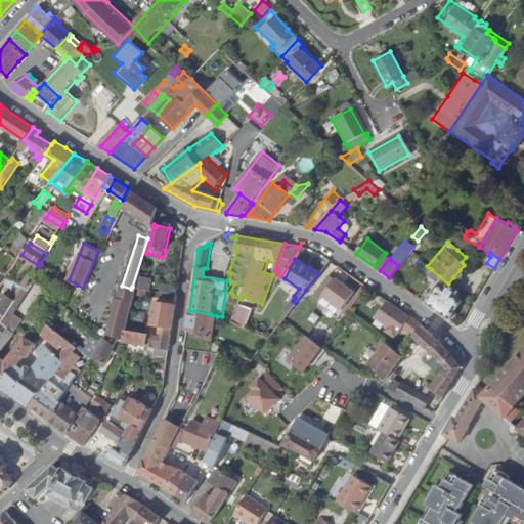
[(426,303),(450,320),(452,317),(453,317),(456,312),(455,311),(461,300),(454,296),(456,292),(448,284),(439,276),(431,269),(428,272),(437,281),(426,303)]
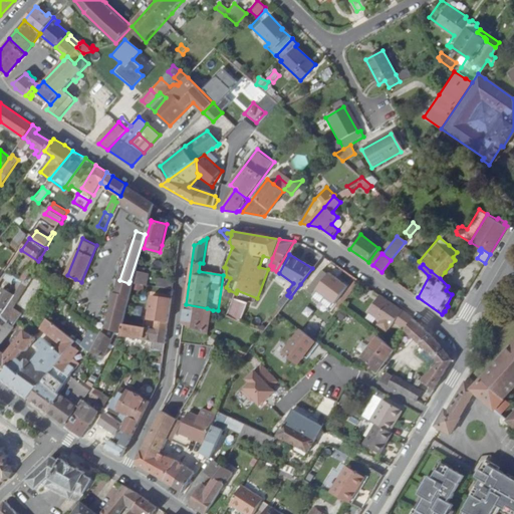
[(451,265),(445,272),(447,274),(450,274),(453,270),(453,267),(451,265)]
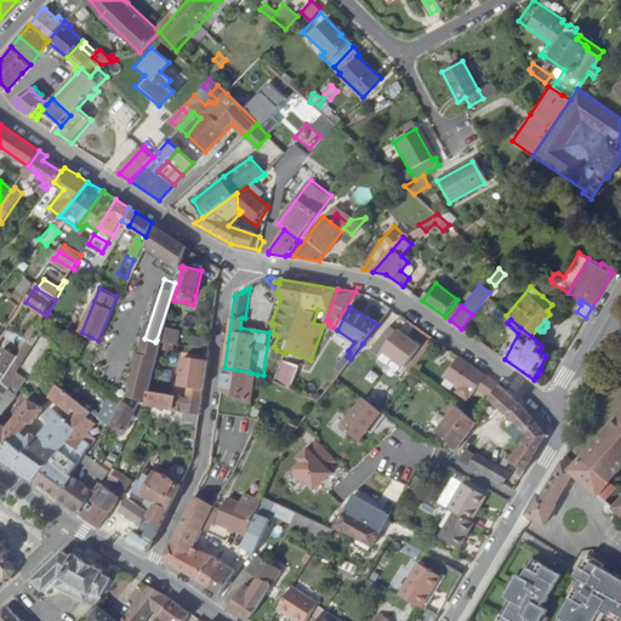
[(376,360),(383,352),(397,334),(388,326),(368,353),(376,360)]
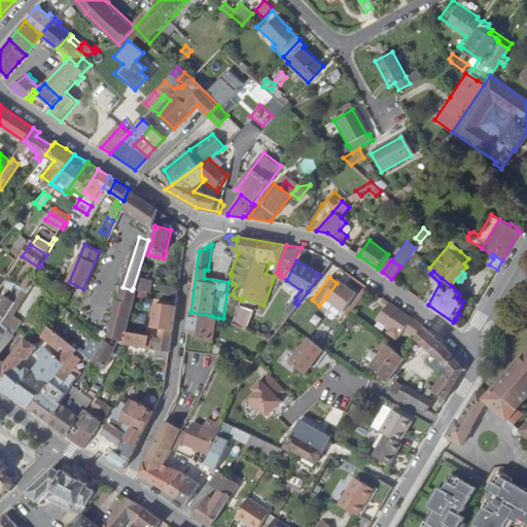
[(473,277),(466,292),(473,296),(482,280),(473,277)]
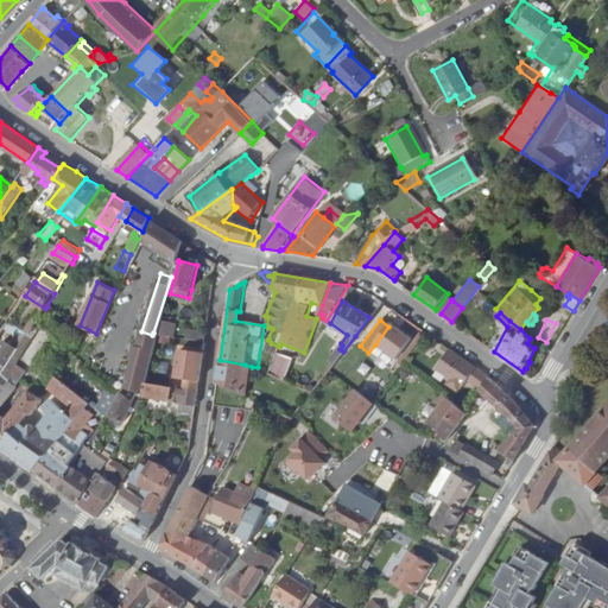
[(10,321),(5,328),(18,336),(25,341),(30,333),(10,321)]
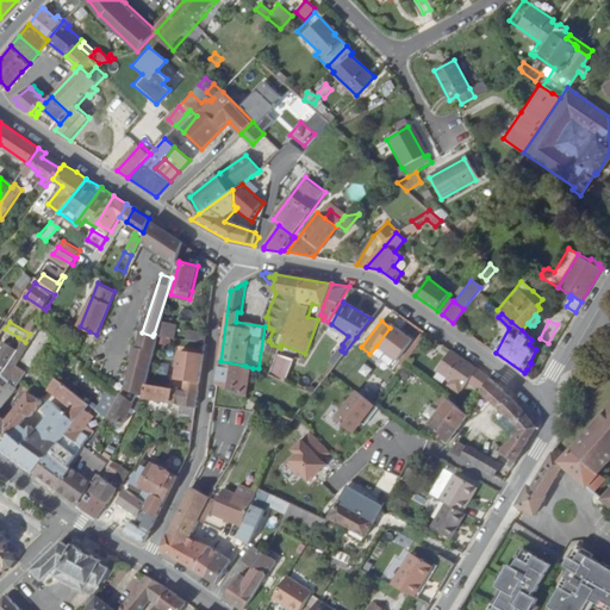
[(162,324),(160,335),(172,336),(174,327),(162,324)]
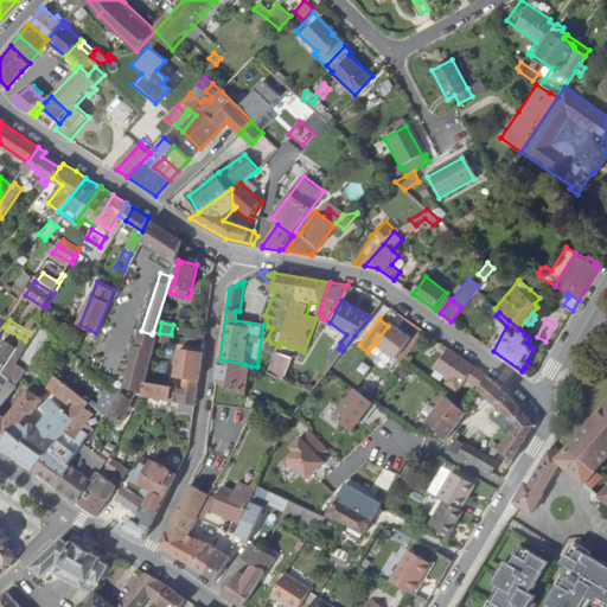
[(388,326),(375,344),(394,358),(410,337),(390,323),(388,326)]
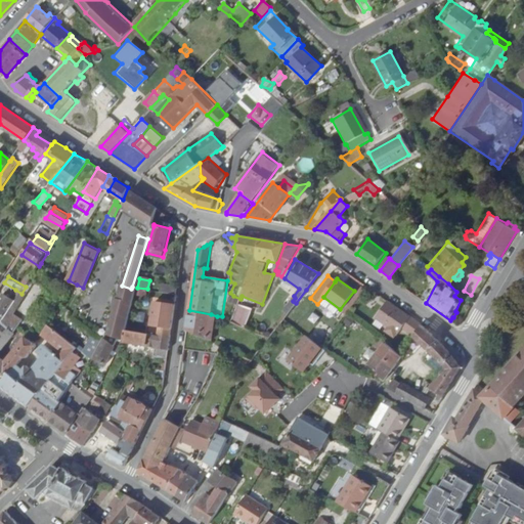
[(162,291),(176,293),(178,285),(163,282),(162,291)]
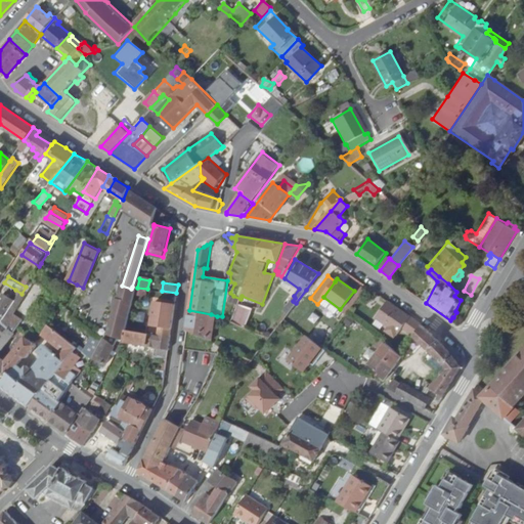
[(110,310),(130,315),(137,289),(132,287),(131,289),(122,286),(110,310)]
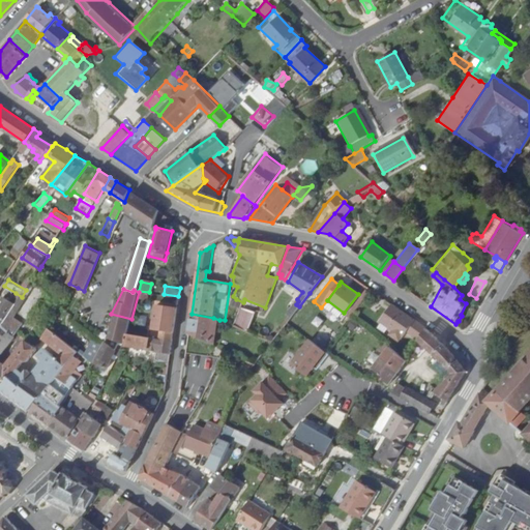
[(22,297),(16,293),(10,302),(16,305),(22,297)]
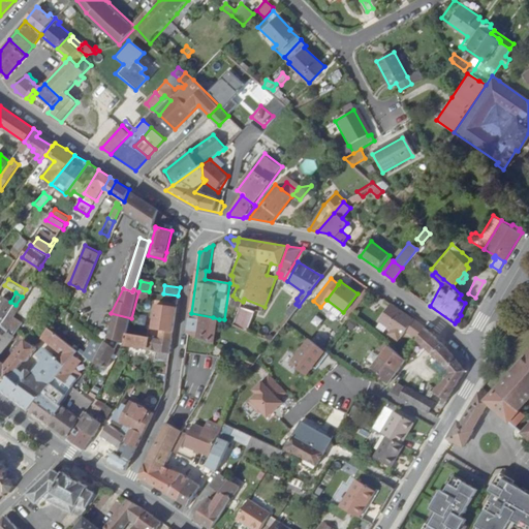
[(4,298),(0,303),(0,323),(2,325),(9,314),(16,305),(10,302),(4,298)]
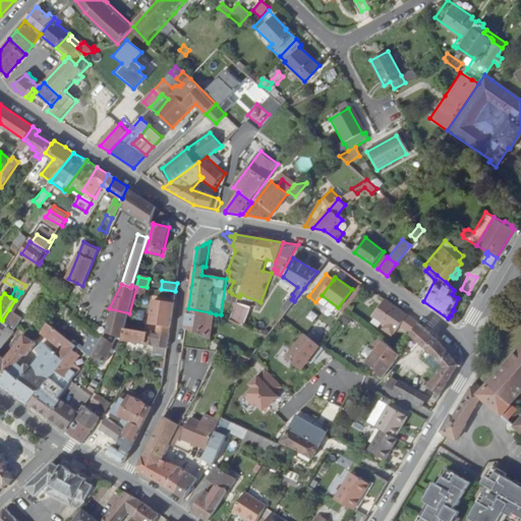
[(158,333),(169,335),(174,301),(155,299),(152,321),(159,322),(158,333)]
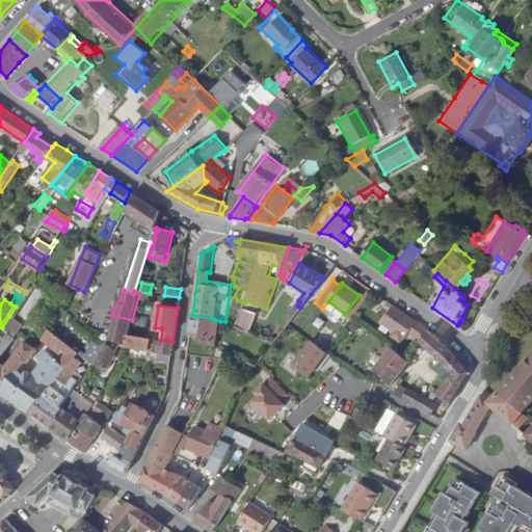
[(422,342),(429,330),(396,308),(384,323),(397,334),(395,337),(395,338),(403,344),(406,340),(407,340),(407,339),(411,335),(422,342)]
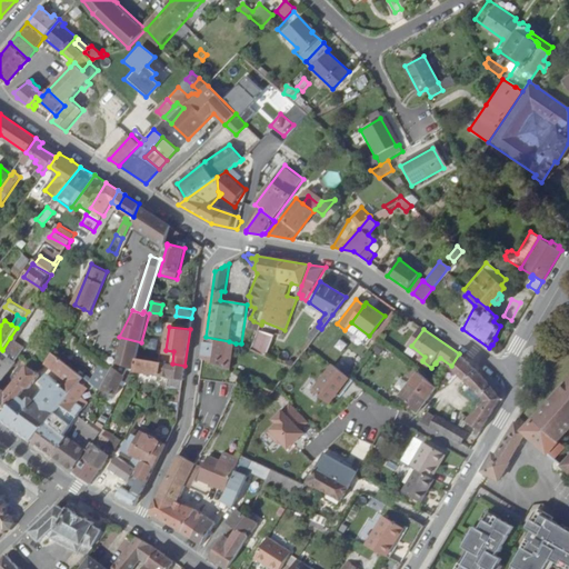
[(122,380),(126,382),(130,386),(130,382),(133,371),(137,358),(141,342),(119,337),(103,365),(111,371),(115,373),(117,370),(125,378),(122,380)]
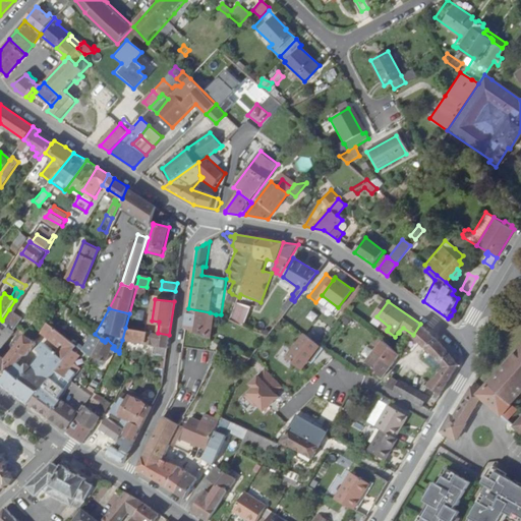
[(212,333),(216,314),(210,312),(188,308),(185,326),(206,337),(207,332),(212,333)]
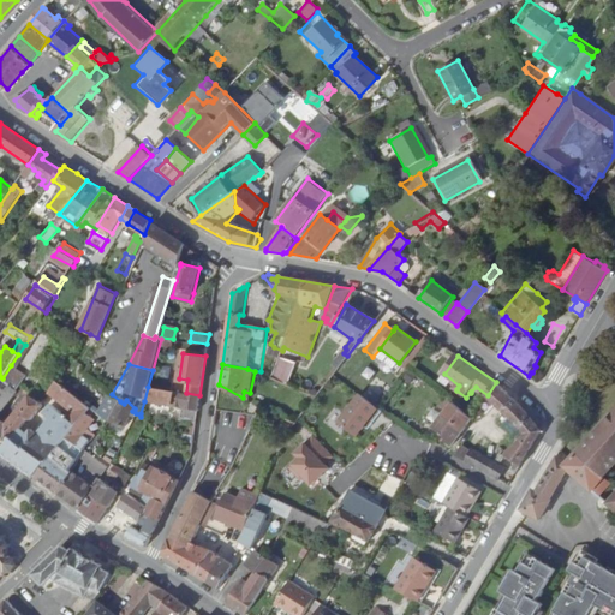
[(11,365),(3,378),(7,382),(13,374),(18,377),(22,372),(11,365)]
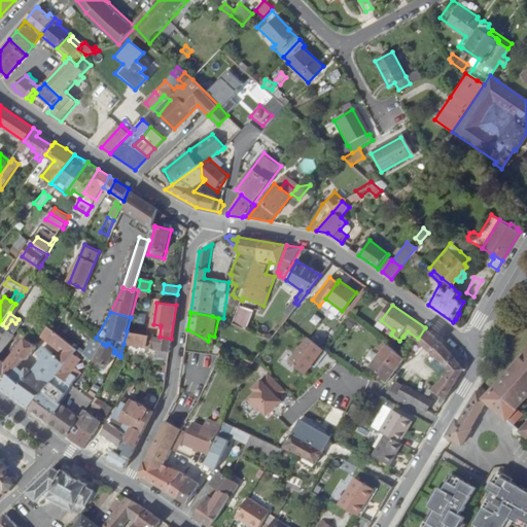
[(0,342),(1,341),(10,331),(6,327),(2,324),(0,326),(0,342)]
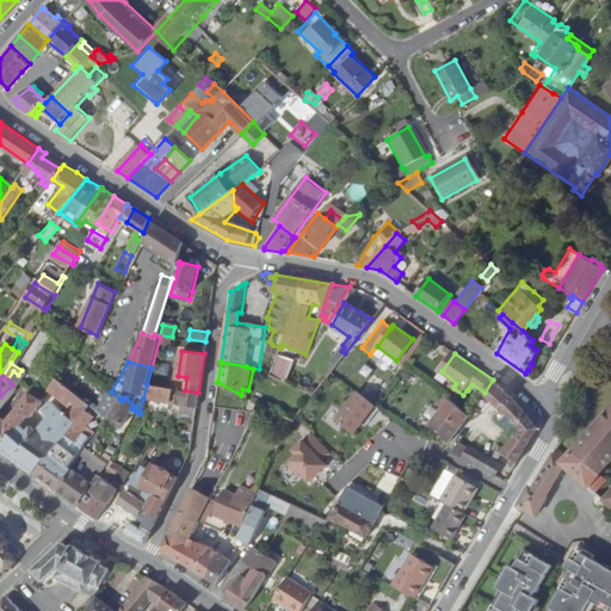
[(12,433),(0,446),(35,473),(50,454),(61,442),(67,433),(87,411),(91,405),(59,378),(50,390),(74,408),(69,414),(53,401),(45,409),(49,412),(36,429),(32,426),(30,430),(22,423),(26,417),(31,417),(43,402),(32,393),(14,413),(5,424),(14,432),(12,434),(12,433)]
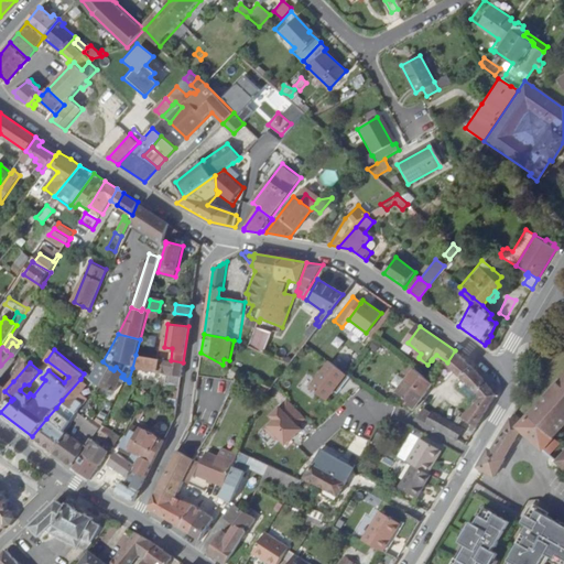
[(464,419),(476,429),(480,422),(478,421),(496,394),(478,373),(468,364),(457,353),(455,350),(447,362),(458,375),(461,377),(480,396),(470,410),(464,419)]
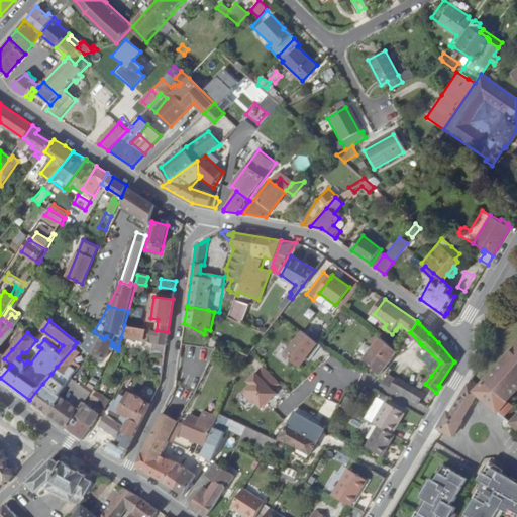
[(22,322),(19,326),(23,329),(27,332),(30,328),(27,326),(22,322)]
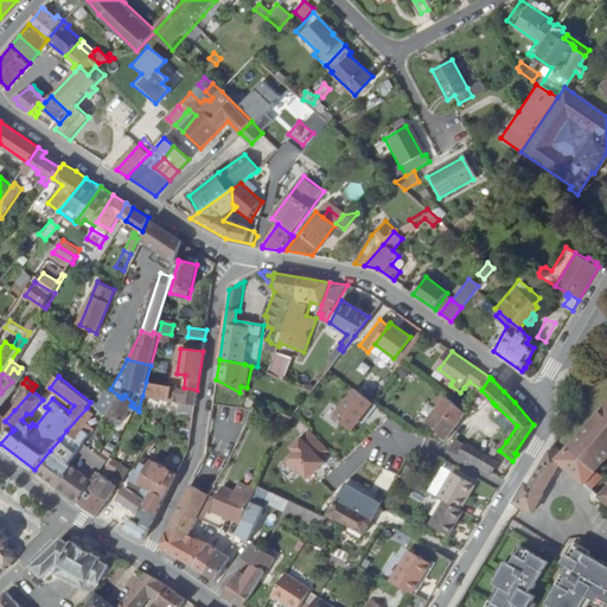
[(0,394),(0,443),(12,430),(12,432),(14,429),(5,421),(14,410),(12,408),(2,420),(0,417),(0,408),(19,387),(12,382),(1,393),(0,394)]
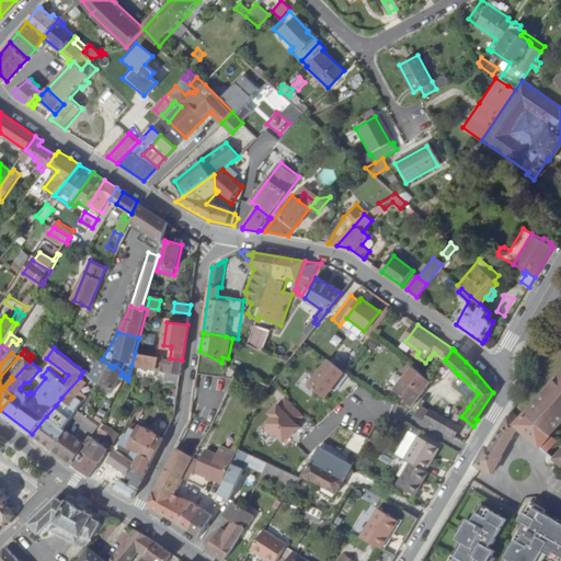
[(179,381),(181,374),(182,361),(170,358),(159,357),(135,353),(132,366),(157,370),(157,371),(162,371),(167,373),(165,380),(179,381)]
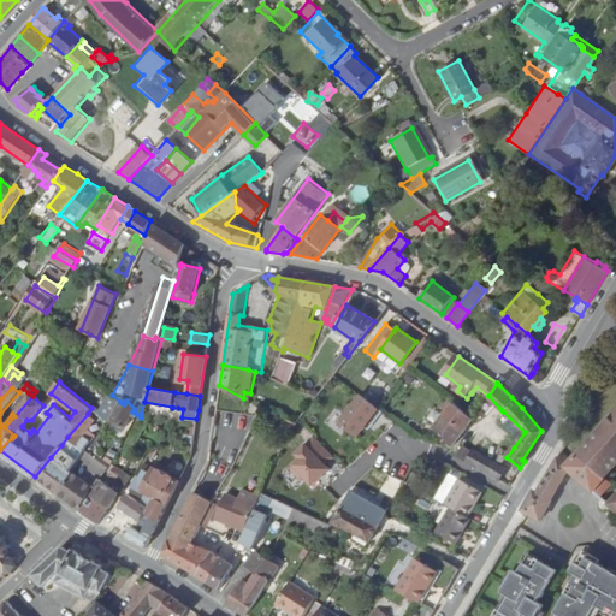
[(10,412),(12,414),(15,416),(33,396),(28,392),(10,412)]
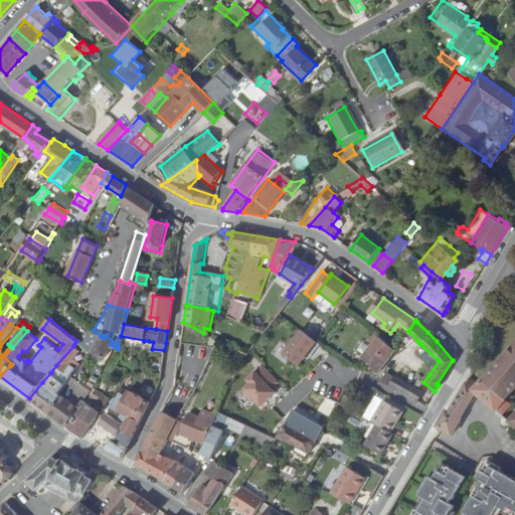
[(82,346),(92,354),(92,353),(101,336),(94,330),(91,328),(82,346)]
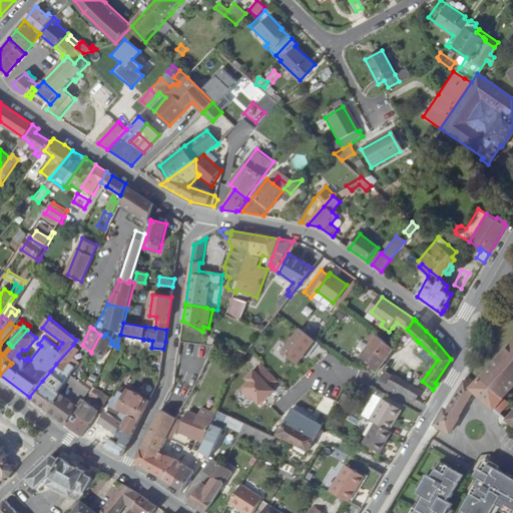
[(300,329),(283,352),(300,364),(306,355),(310,358),(320,343),(300,329)]
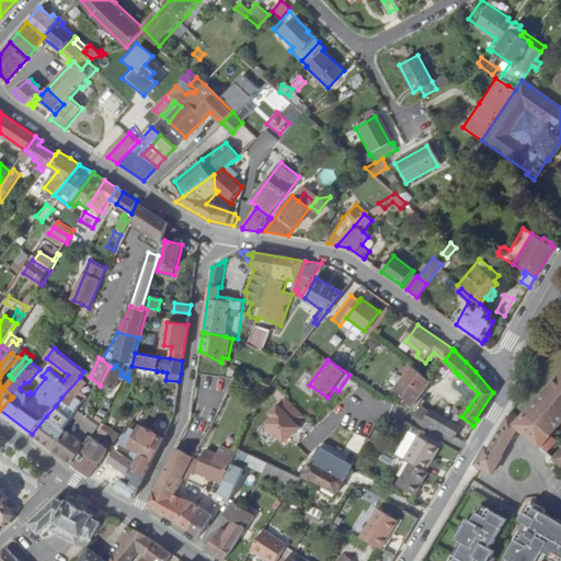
[(409,371),(404,378),(422,392),(431,382),(412,367),(407,363),(403,368),(409,371)]
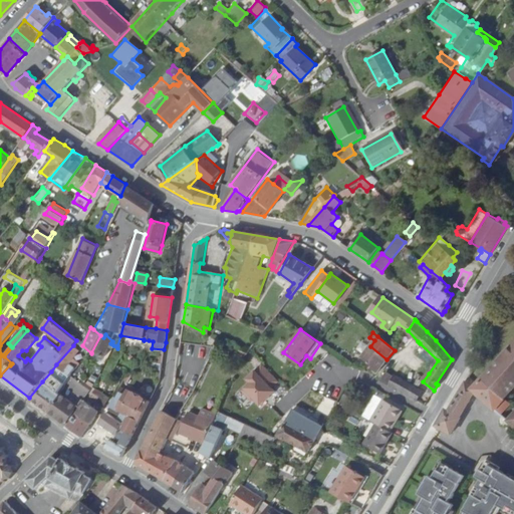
[(103,337),(110,343),(112,341),(105,334),(103,337)]
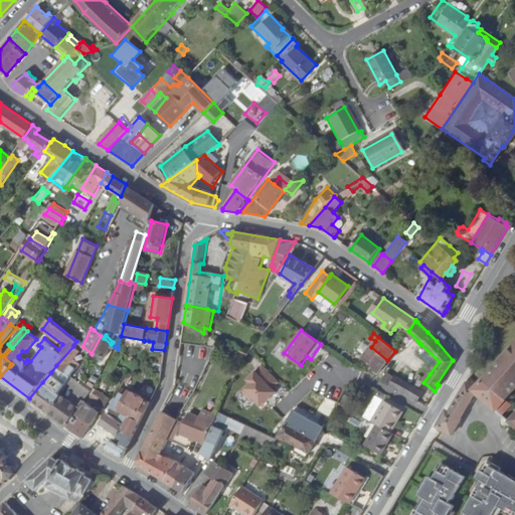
[(101,336),(92,353),(104,359),(111,344),(104,338),(101,336)]
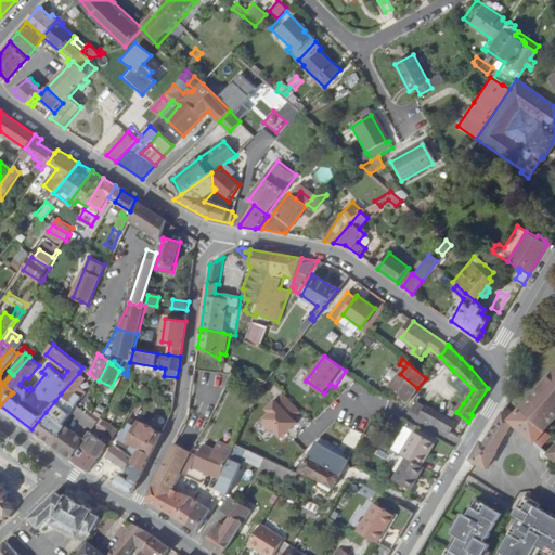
[(257,379),(266,383),(275,371),(269,365),(257,379)]
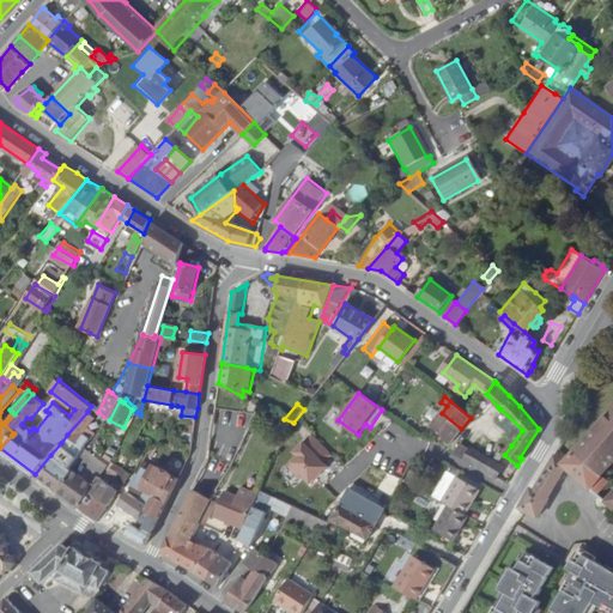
[(560,457),(568,463),(599,493),(610,481),(602,475),(612,462),(612,407),(571,455),(566,451),(560,457)]
